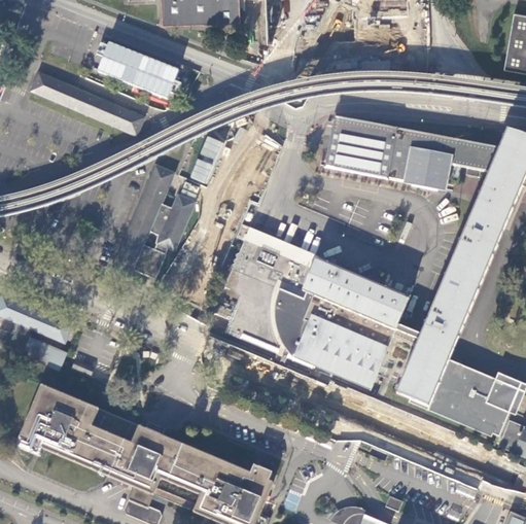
[(162,0),(163,22),(241,20),(239,0),(162,0)]
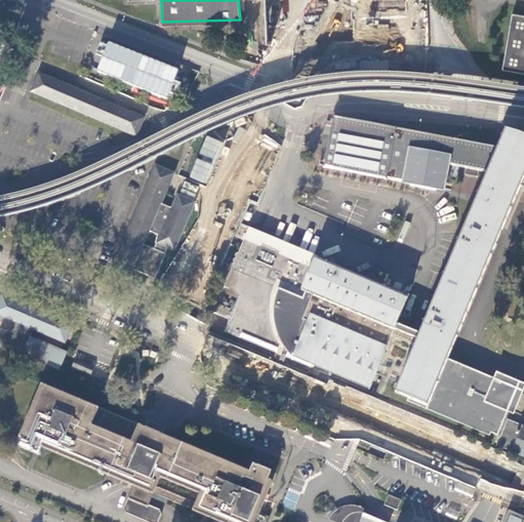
[(265,0),(266,22),(352,16),(406,13),(405,0),(265,0)]
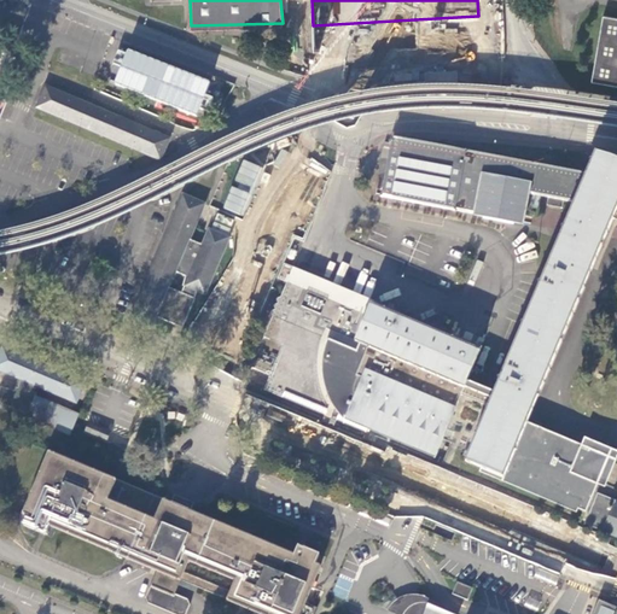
[(616,13),(603,11),(591,77),(616,82),(616,13)]
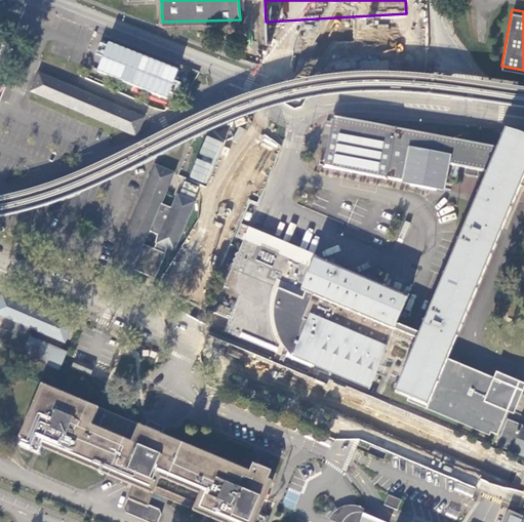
[(364,58),(365,78),(392,77),(392,58),(364,58)]
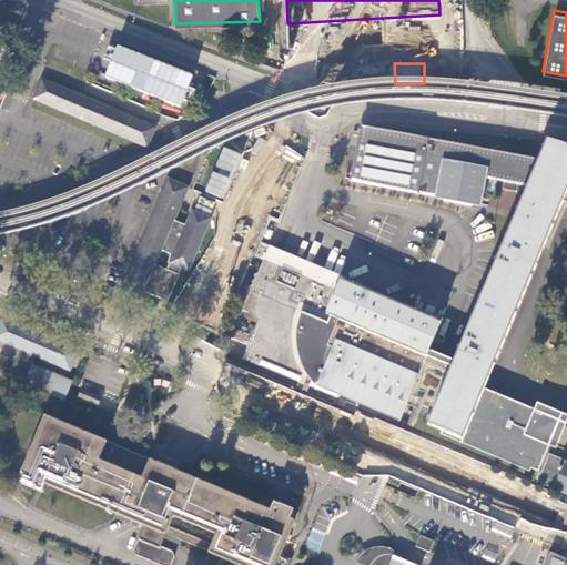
[(33,94),(147,143),(154,124),(149,122),(48,78),(42,76),(33,94)]
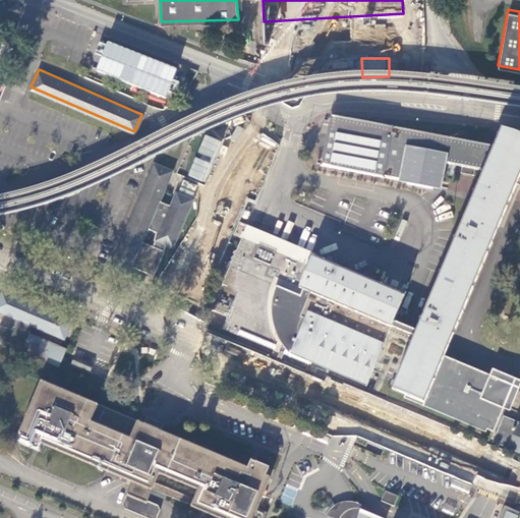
[(231,262),(213,305),(228,312),(223,327),(306,361),(308,357),(365,383),(371,368),(395,379),(391,387),(493,430),(503,406),(513,384),(489,375),(488,376),(442,355),(516,181),(519,183),(519,134),(502,126),(494,145),(330,113),(321,163),(407,179),(406,181),(432,186),(432,184),(441,185),(445,161),(483,168),(415,328),(393,319),(403,293),(335,264),(337,260),(330,256),(329,262),(293,246),(291,250),(244,230),(247,222),(239,219),(234,231),(241,234),(237,245),(233,246),(234,250),(232,251),(232,254),(230,256),(232,261),(231,262)]
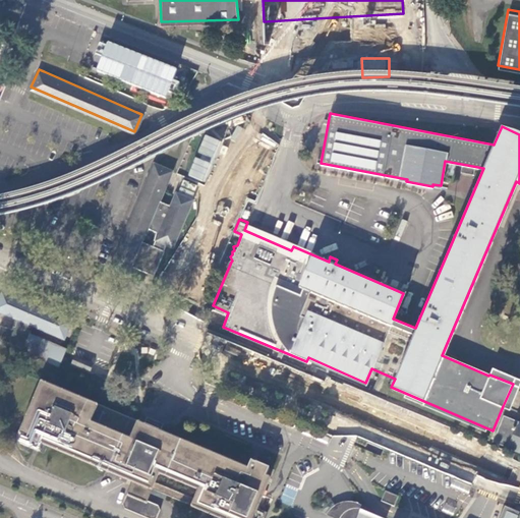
[(186,173),(205,179),(219,136),(203,131),(195,153),(194,152),(186,173)]
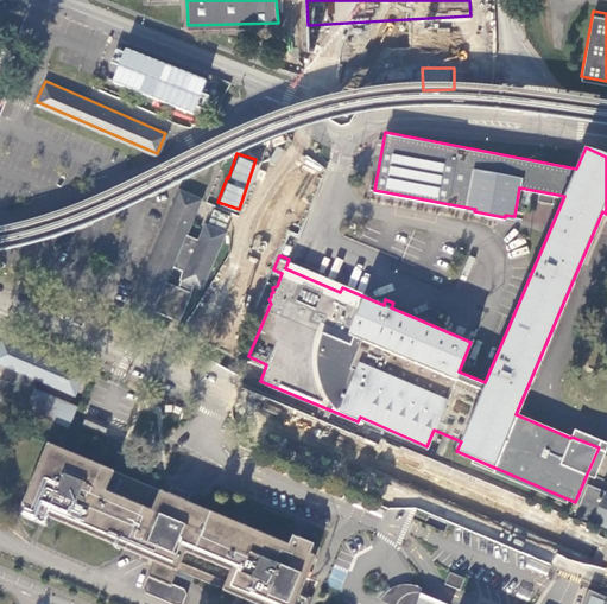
[(200,197),(178,189),(127,310),(150,319),(155,307),(172,316),(175,309),(183,311),(191,290),(194,283),(202,286),(226,230),(204,221),(197,237),(185,231),(200,197)]
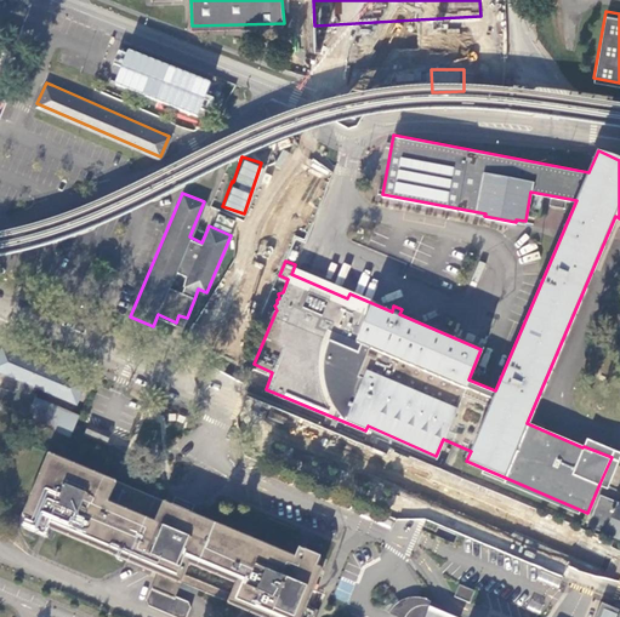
[(0,369),(18,377),(21,377),(18,387),(16,386),(15,390),(1,386),(0,389),(0,395),(9,400),(6,405),(28,413),(38,394),(38,392),(33,390),(37,384),(77,401),(81,392),(83,393),(84,389),(83,388),(86,380),(3,344),(0,349),(0,369)]
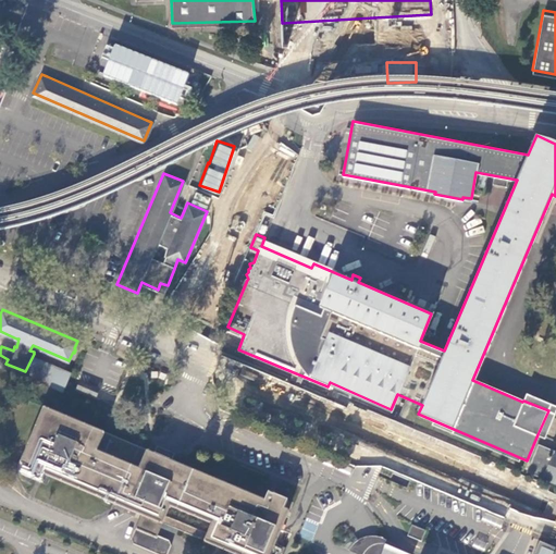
[(63,391),(72,370),(34,354),(25,371),(24,374),(63,391)]
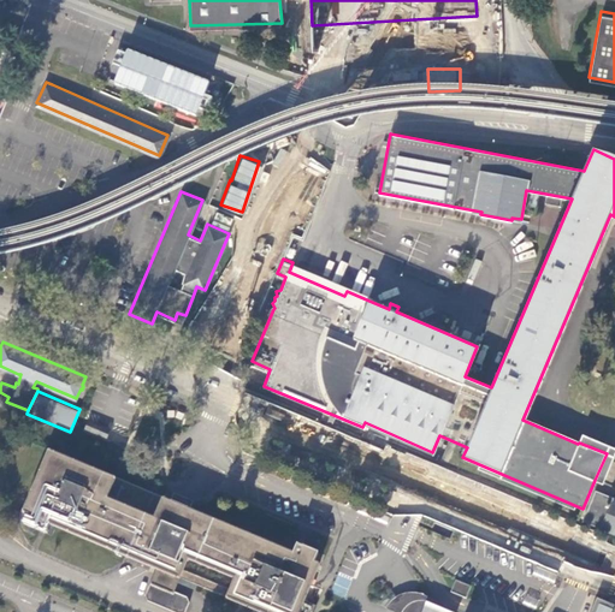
[(614,449),(583,435),(579,443),(607,453),(595,480),(601,483),(614,450),(614,449)]
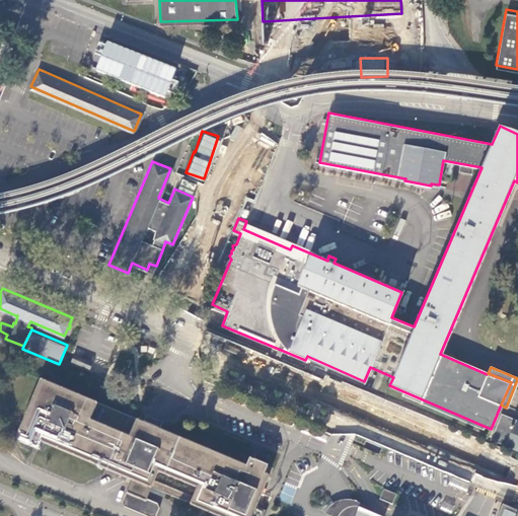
[(152,485),(192,501),(192,502),(224,515),(250,515),(269,472),(266,471),(269,463),(251,456),(247,463),(160,427),(144,420),(42,378),(19,431),(23,433),(20,441),(38,448),(42,440),(132,477),(151,486),(152,485)]
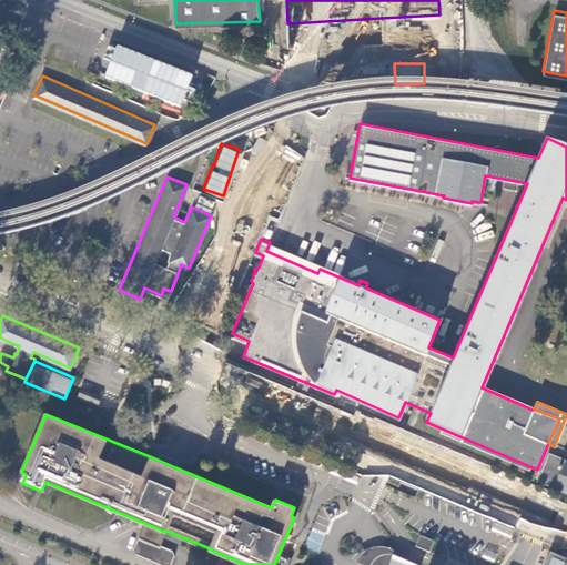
[(536,480),(566,492),(566,458),(547,451),(536,480)]
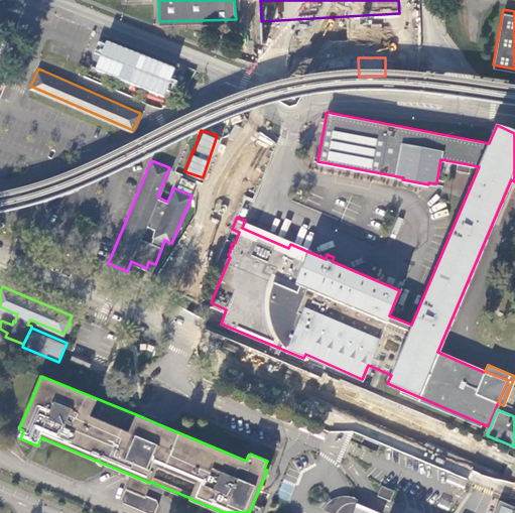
[(145,411),(143,417),(159,424),(162,418),(154,414),(145,411)]
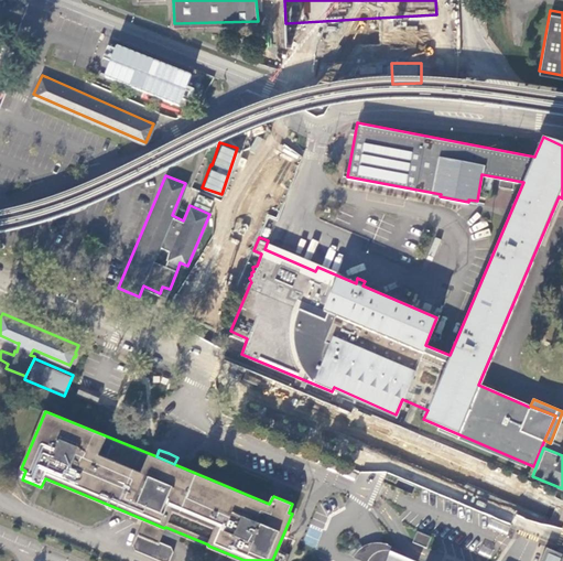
[(162,535),(164,528),(143,519),(138,532),(159,542),(162,535)]
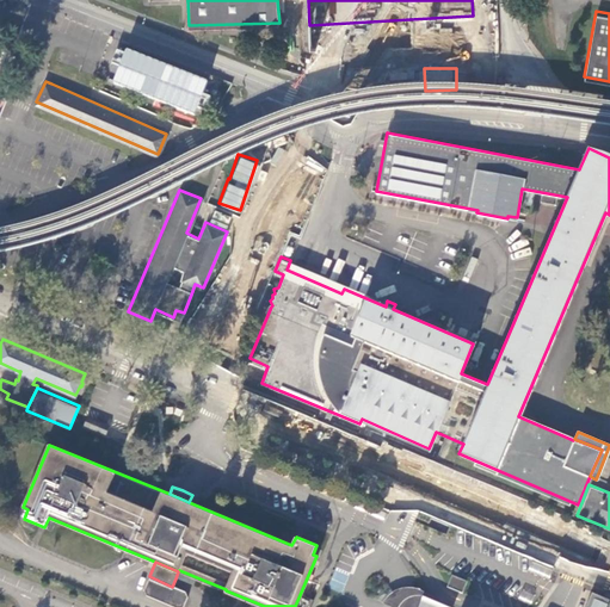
[(450,571),(445,583),(461,589),(466,577),(450,571)]
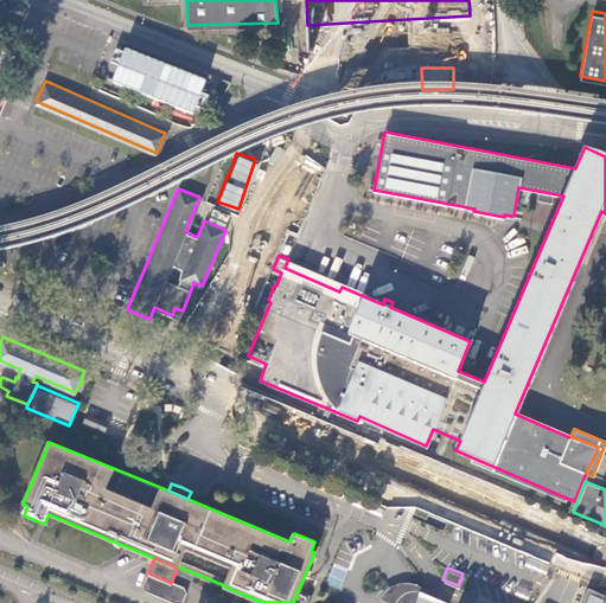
[(180,602),(186,592),(183,588),(171,583),(148,572),(142,587),(145,591),(173,602),(180,602)]
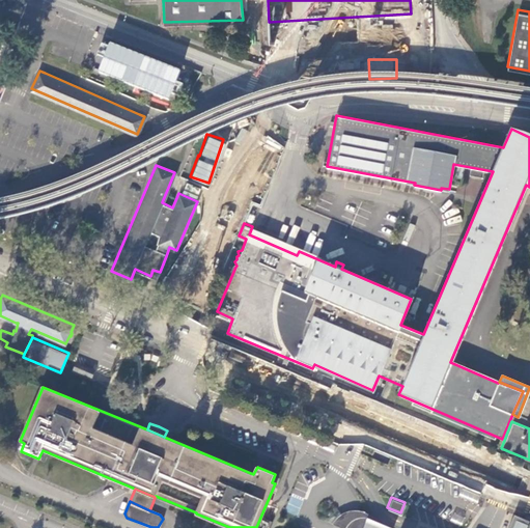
[(529,527),(529,518),(513,511),(506,527),(385,527),(380,525),(371,522),(357,519),(354,527),(355,527),(529,527)]
